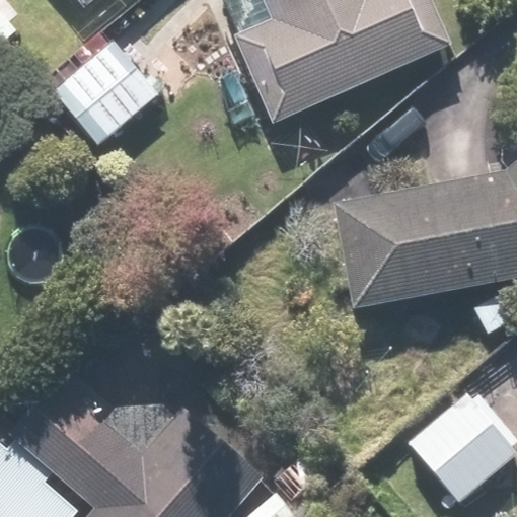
[(261,0),(270,21),(234,37),(270,123),(455,45),(436,0),(261,0)]
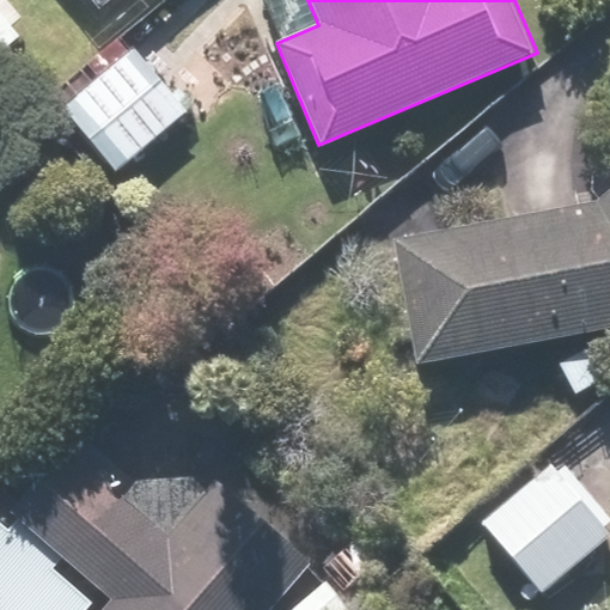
[(132,43),(60,105),(117,171),(188,109),(132,43)]
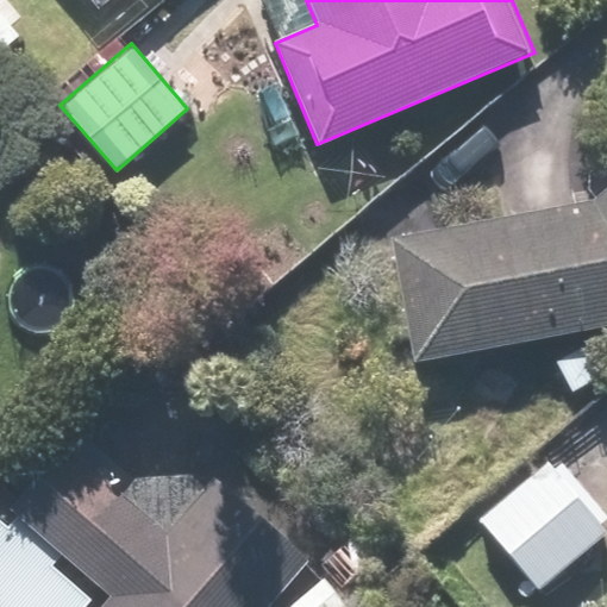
[(421,358),(606,323),(606,186),(587,201),(398,237),(421,358)]
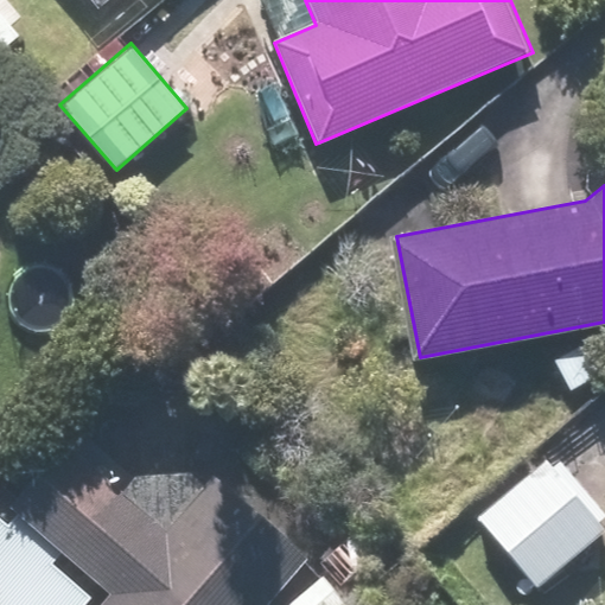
[(218,471),(170,526),(75,440),(0,523),(0,604),(271,604),(314,556),(218,471)]
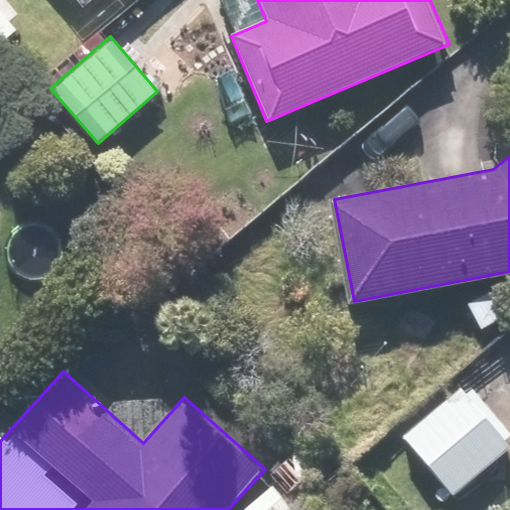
[(509,443),(459,386),(401,437),(453,496),(509,445),(509,443)]
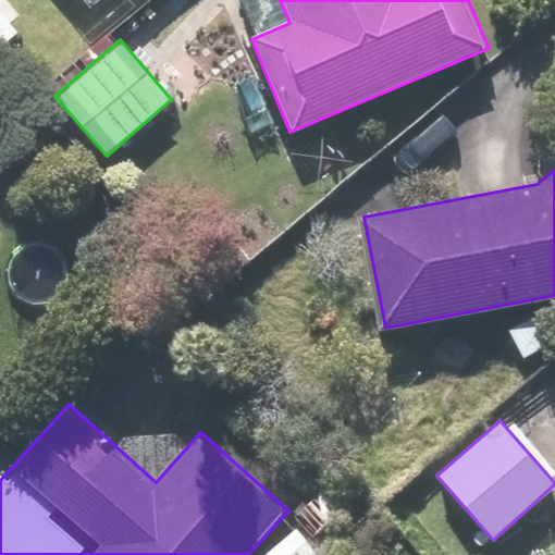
All buildings are outlined.
